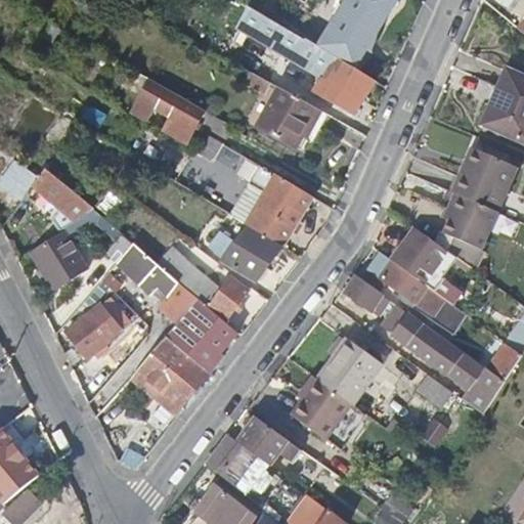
[(350,0),(320,47),(372,77),(401,0),(350,0)]
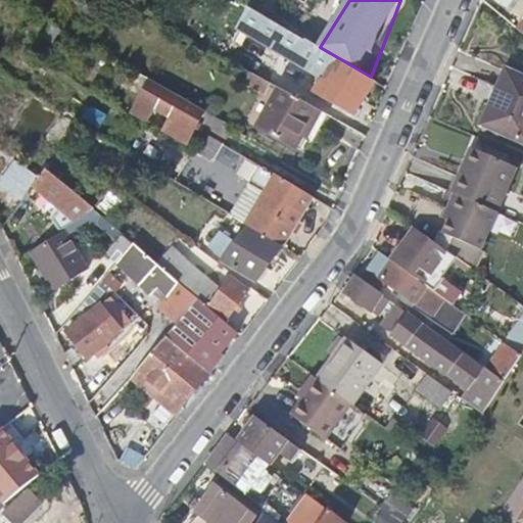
[(320,47),(253,8),(242,26),(325,77),(317,91),(354,113),(375,80),(371,77),(320,47)]
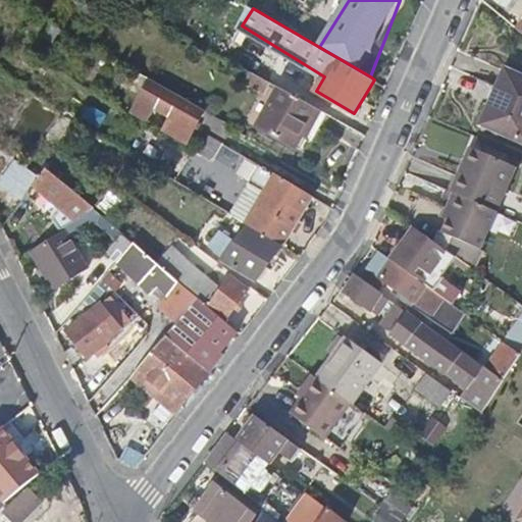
[(245,84),(264,94),(270,83),(251,71),(245,84)]
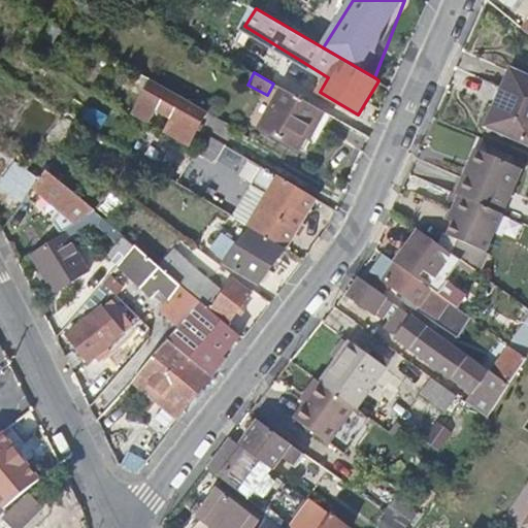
[(527,79),(510,72),(487,127),(527,144),(527,79)]
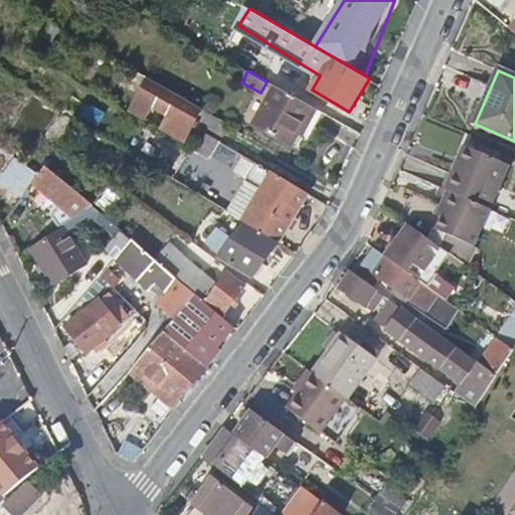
[(203,111),(159,86),(146,77),(128,110),(145,121),(152,109),(166,116),(159,129),(184,144),(203,111)]
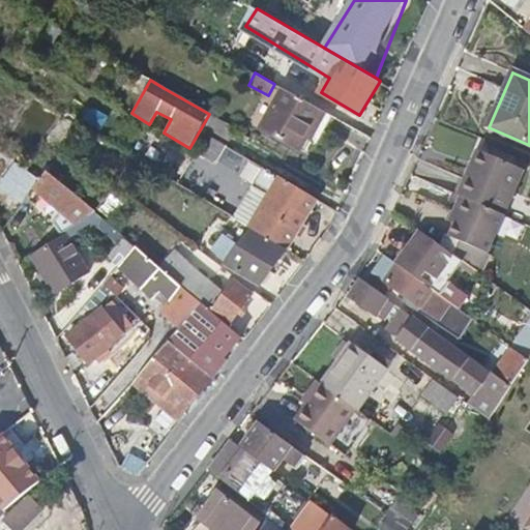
[(329,114),(284,89),(262,128),(307,152),(329,114)]
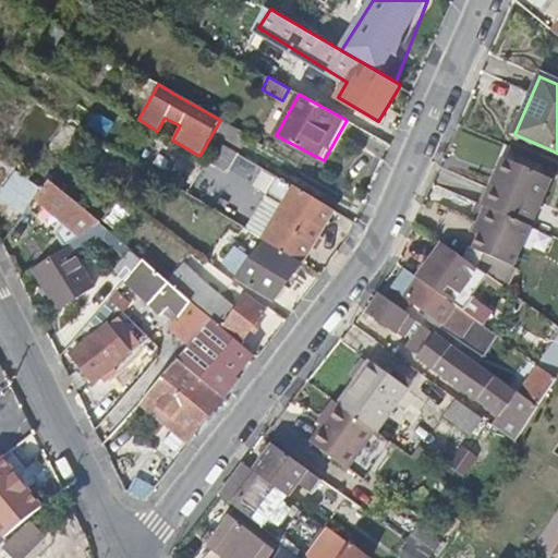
[(65,121),(46,149),(63,161),(83,133),(65,121)]
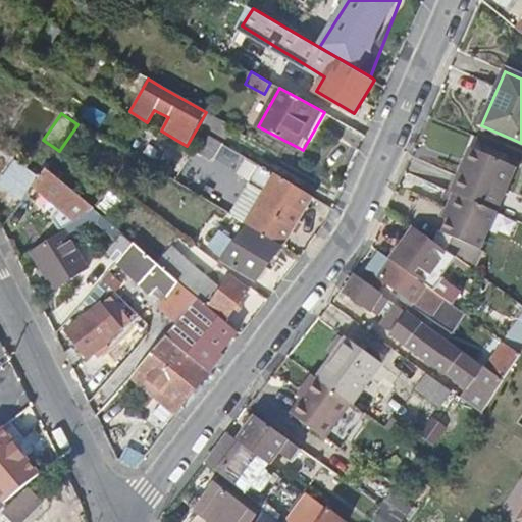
[(202,124),(225,139),(232,127),(208,113),(202,124)]
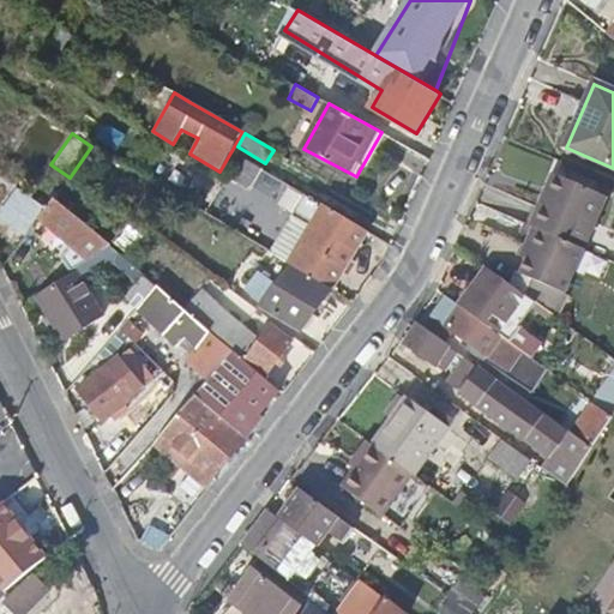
[(245,158),(232,179),(248,190),(262,169),(245,158)]
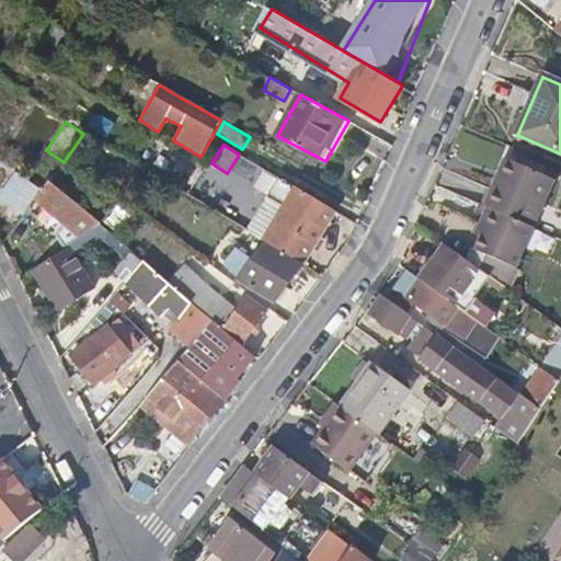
[(504,160),(493,183),(497,185),(508,161),(504,160)]
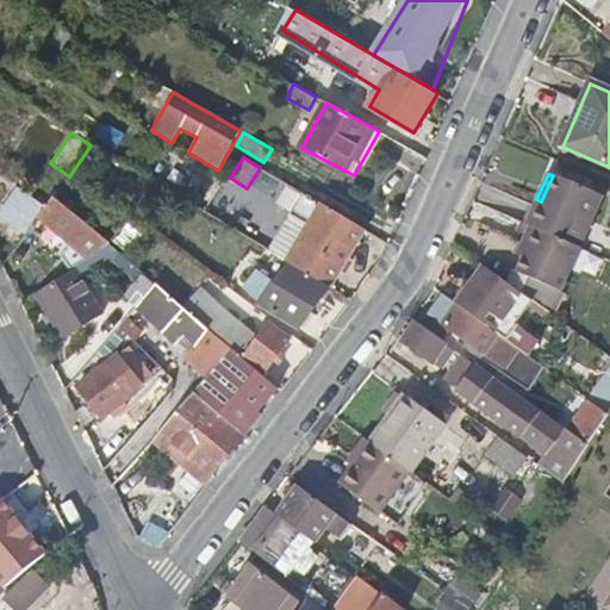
[(541,201),(536,199),(526,224),(529,226),(520,246),(527,248),(515,273),(558,292),(578,249),(602,197),(553,175),(541,201)]
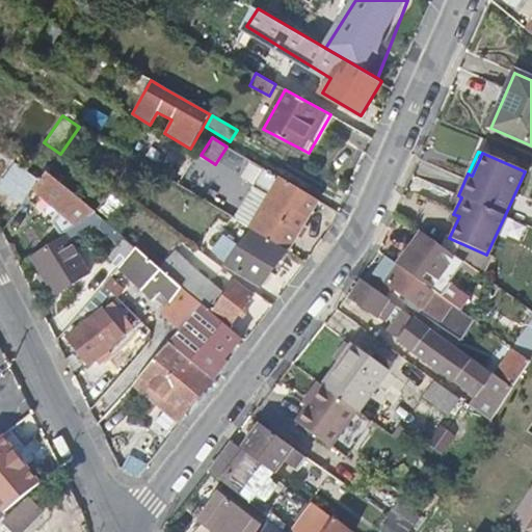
[(0,189),(22,205),(38,179),(14,162),(0,183),(0,189)]
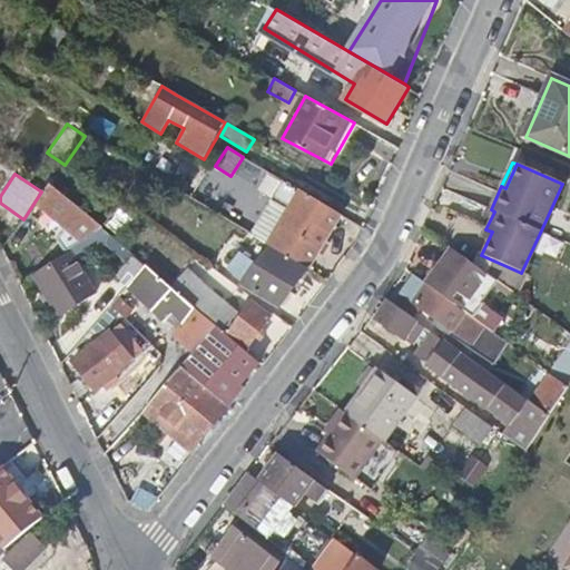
[(271,202),(288,212),(290,209),(330,233),(341,215),(284,180),(271,202)]
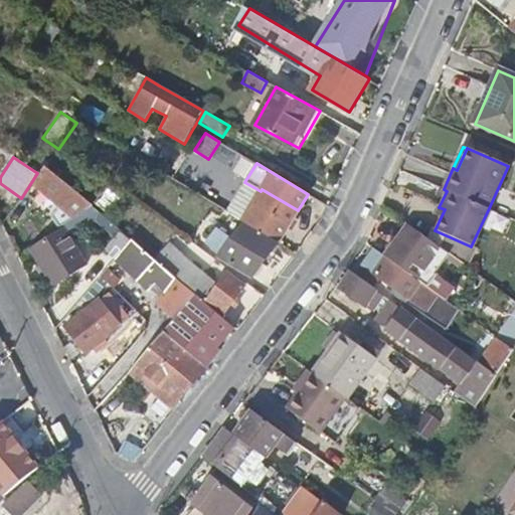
[(46,165),(28,190),(33,193),(36,188),(62,208),(73,217),(92,205),(46,165)]
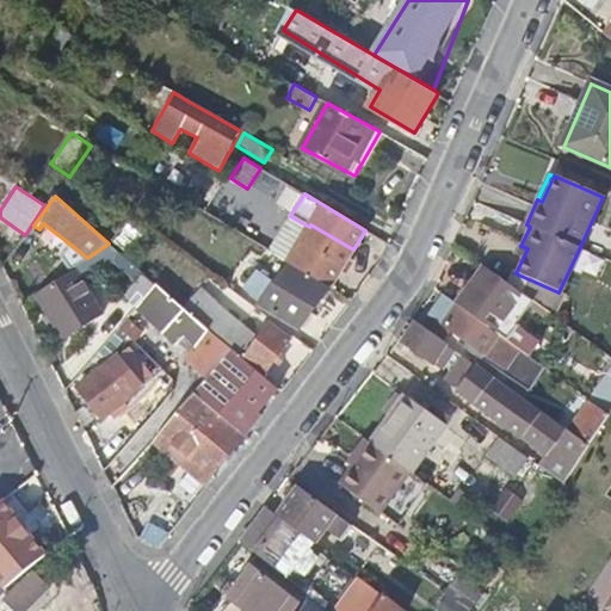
[(270,251),(288,263),(309,227),(290,216),(270,251)]
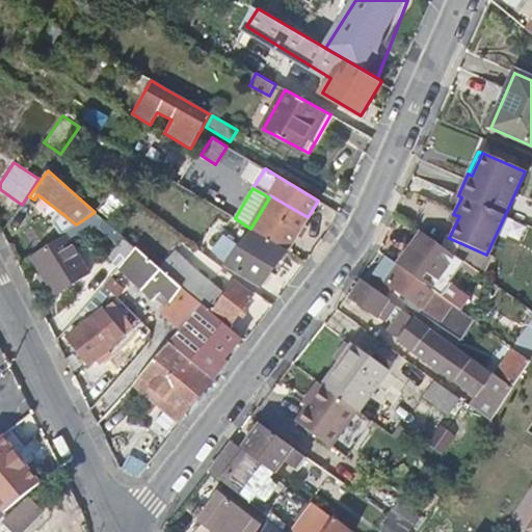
[(269,197),(250,229),(254,230),(288,250),(308,217),(270,195),(269,197)]
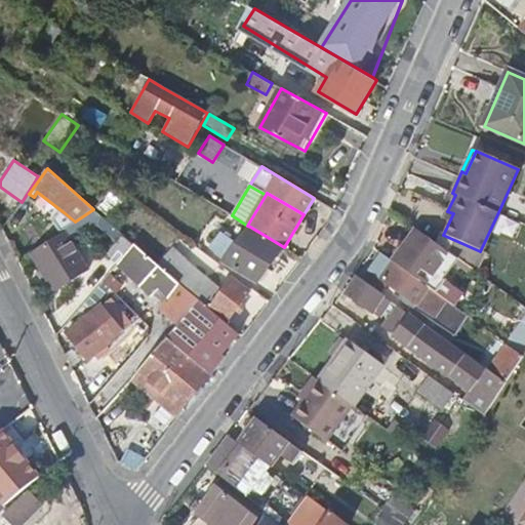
[(54,219),(62,231),(75,221),(64,212),(54,219)]
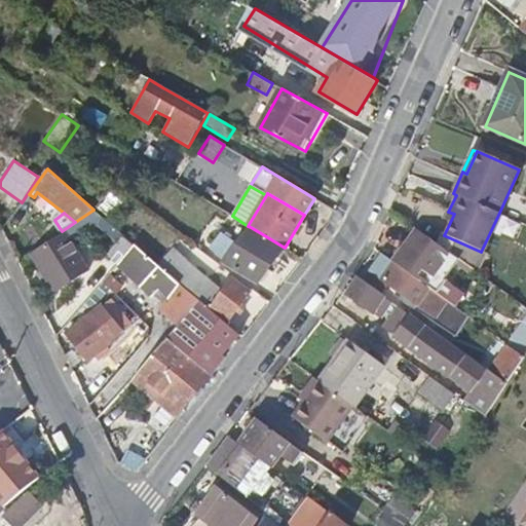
[(285,248),(251,227),(238,243),(225,262),(258,282),(285,248)]
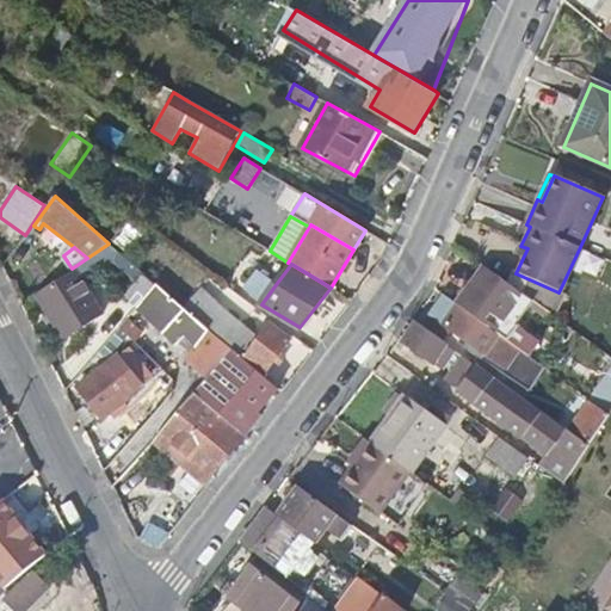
[(242,288),(261,304),(277,283),(258,270),(242,288)]
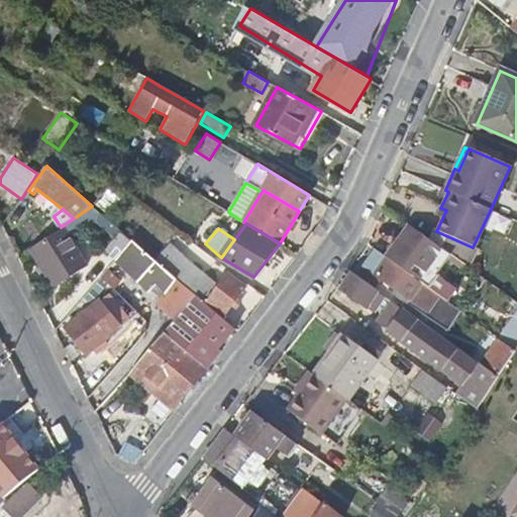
[(438,252),(439,249),(410,228),(392,252),(421,275),(430,264),(448,276),(450,273),(454,275),(459,268),(438,252)]
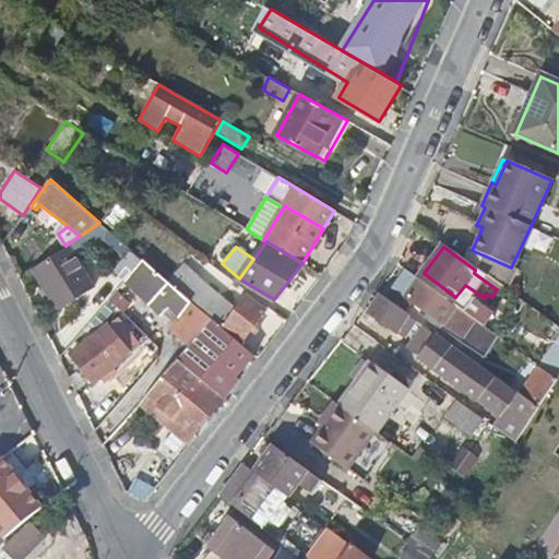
[(94,290),(71,250),(35,269),(60,309),(94,290)]
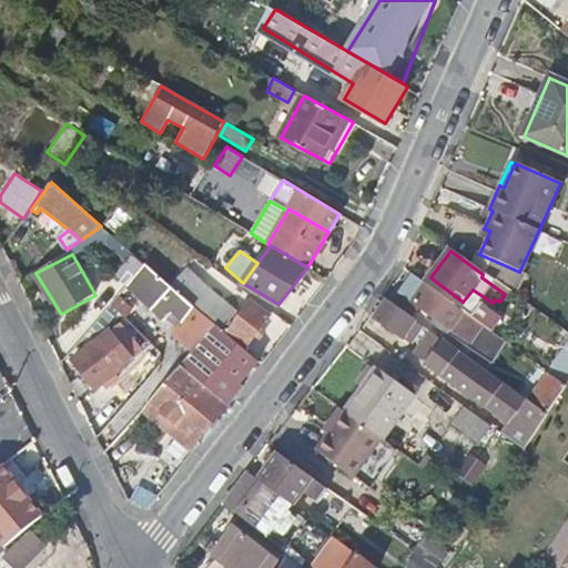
[(125,285),(144,264),(133,254),(114,275),(125,285)]
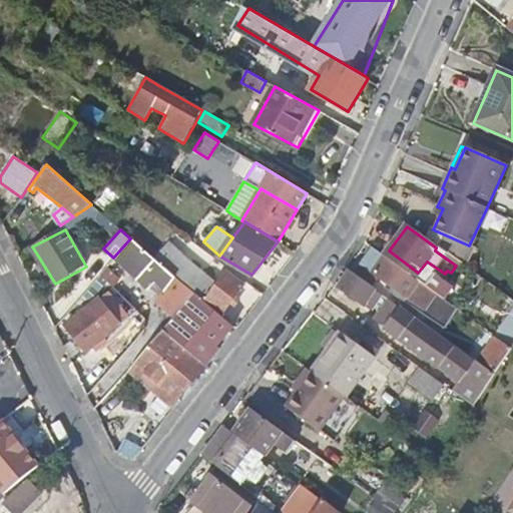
[(155,259),(132,238),(116,258),(139,278),(149,289),(158,280),(165,288),(162,292),(181,307),(194,292),(155,259)]
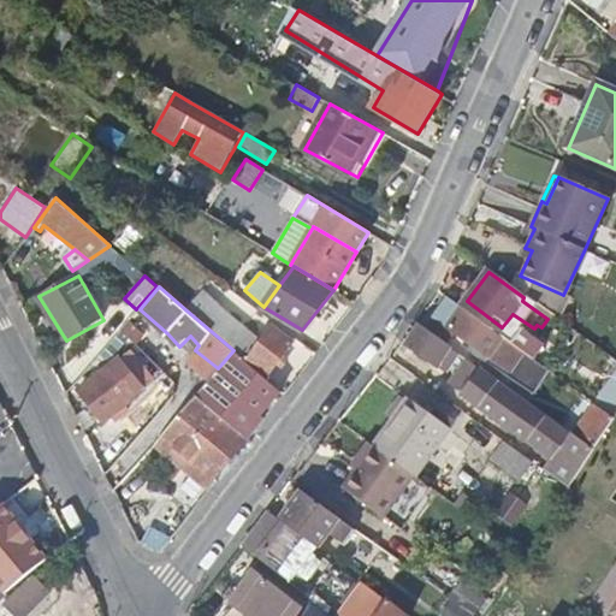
[(247,357),(259,342),(260,341),(202,290),(187,311),(234,350),(244,360),(247,357)]
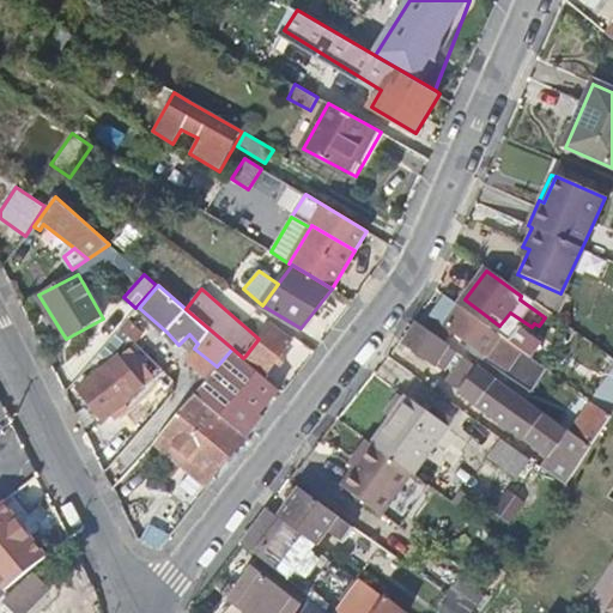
[(462,309),(448,297),(435,316),(449,327),(454,332),(455,329),(472,341),(468,347),(532,394),(548,371),(501,337),(498,340),(460,311),(462,309)]
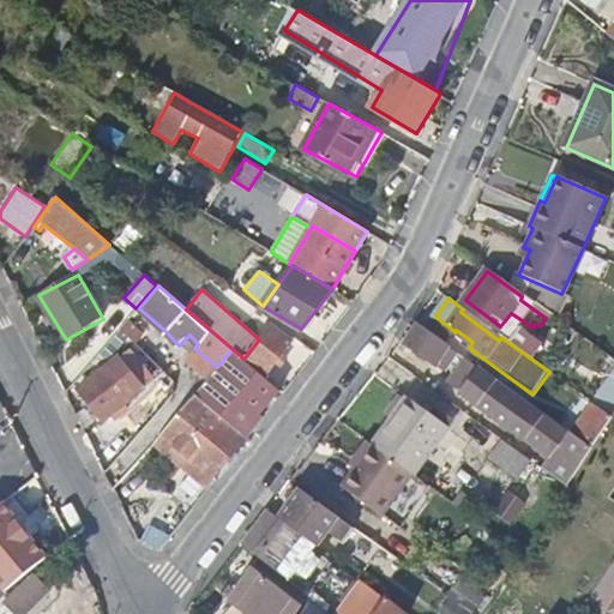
[(447,343),(455,332),(450,327),(435,317),(427,327),(447,343)]
